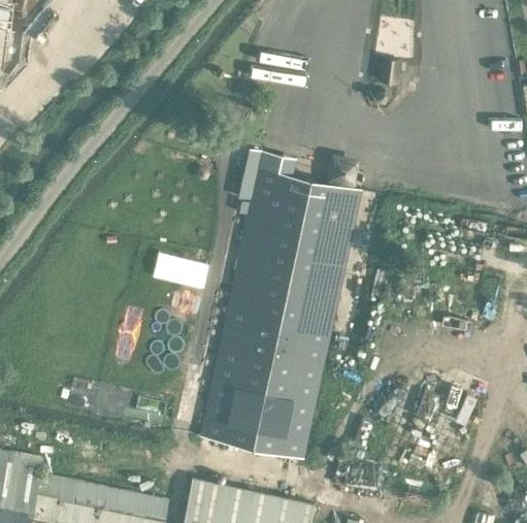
[(389,64),(382,63),(380,79),(382,79),(382,86),(385,86),(384,92),(398,94),(401,62),(389,60),(389,64)]
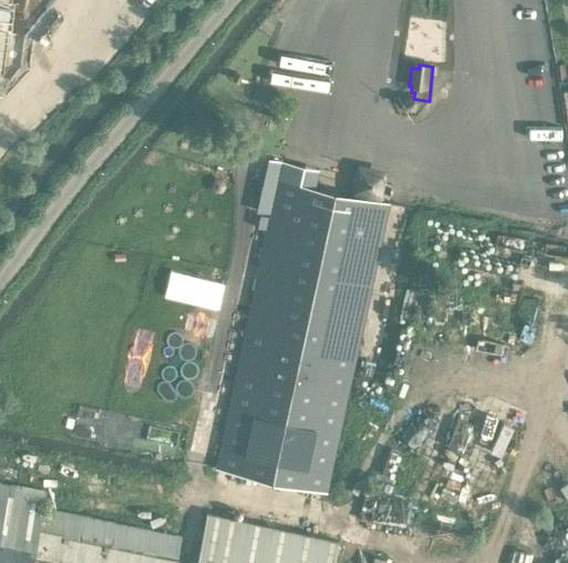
[(328,494),(372,285),(390,207),(281,183),(219,471),(328,494)]
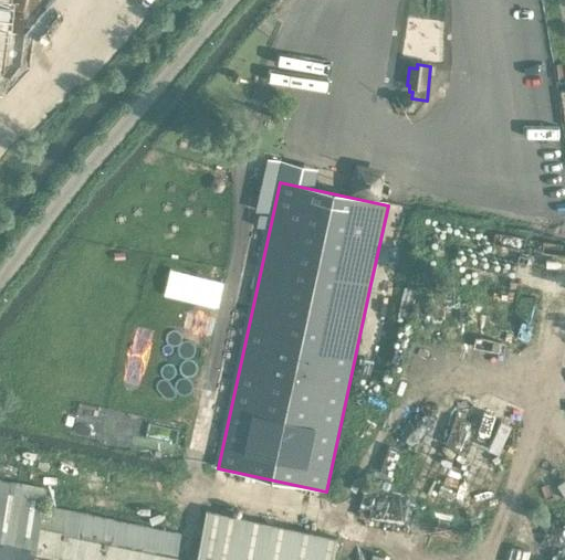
[(31,559),(43,507),(46,494),(0,484),(0,559),(31,559)]
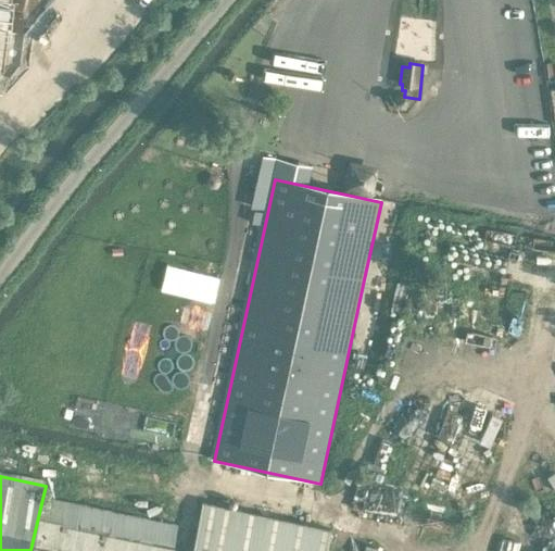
[(173,550),(178,527),(42,499),(30,550),(173,550)]
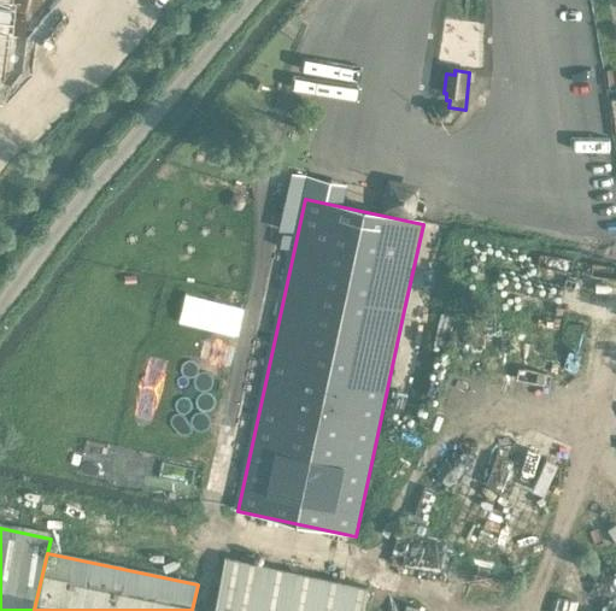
[(362,610),(367,591),(224,559),(215,610),(362,610)]
